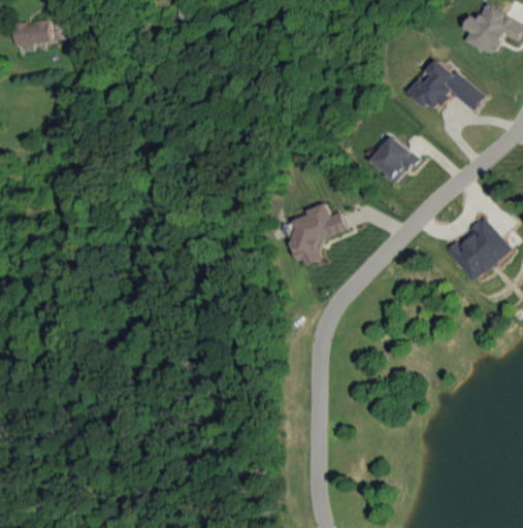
[(517,41),(522,27),(522,23),(484,5),(478,19),(469,14),(463,28),(469,31),(464,40),(493,54),(501,34),(517,41)]
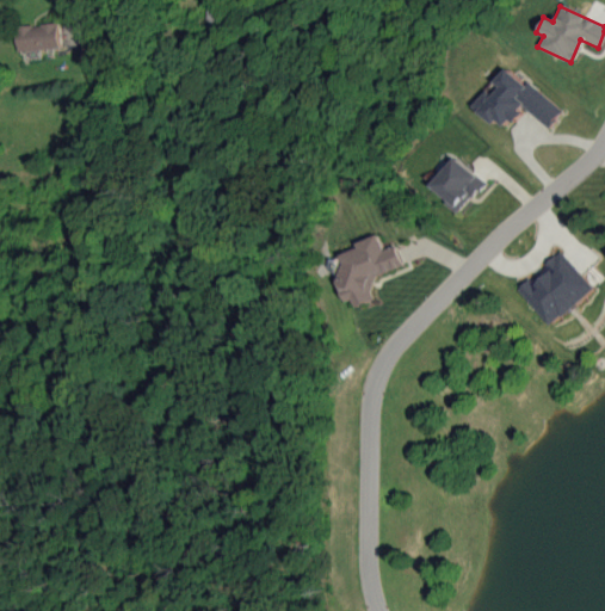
[(57,49),(56,23),(14,25),(16,50),(57,49)]
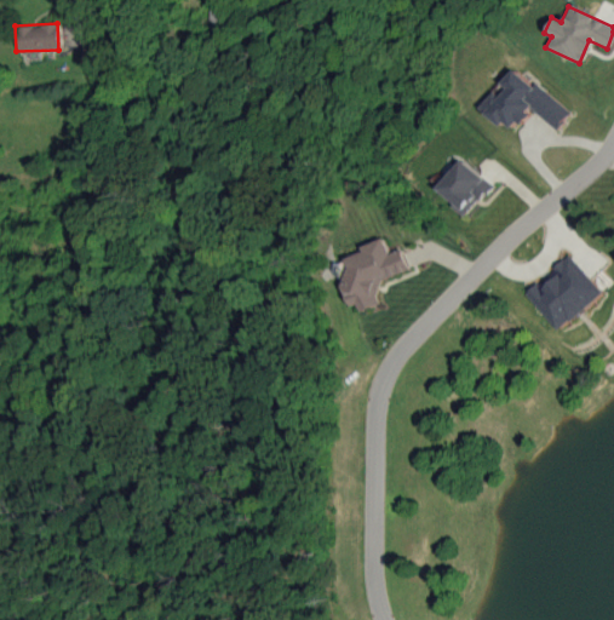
[(567,112),(514,67),(495,87),(478,107),(508,132),(528,109),(551,130),(567,112)]
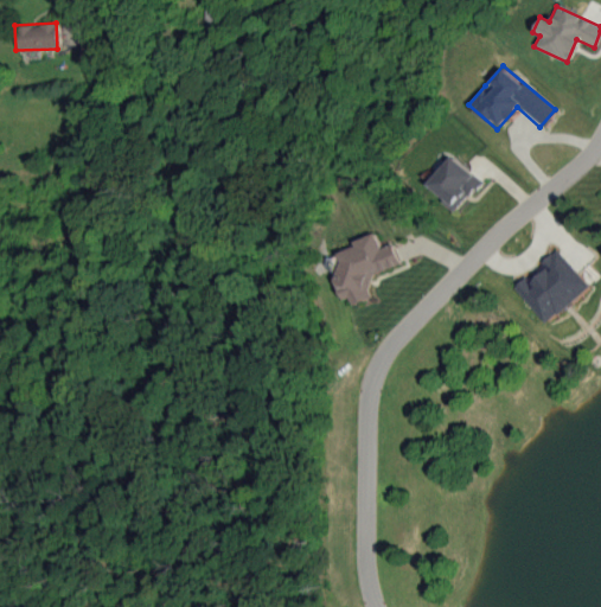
[(451,210),(479,184),(454,157),(424,183),(451,210)]
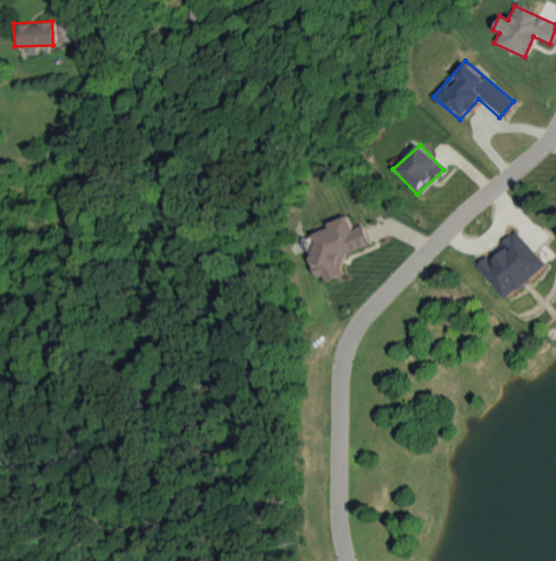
[(369,244),(362,225),(350,229),(344,215),(324,222),(326,228),(304,236),(320,283),(342,275),(335,256),(369,244)]
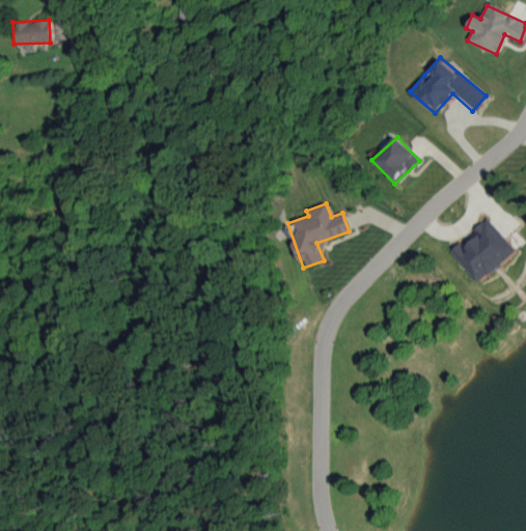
[(514,249),(485,218),(448,252),(477,283),(514,249)]
